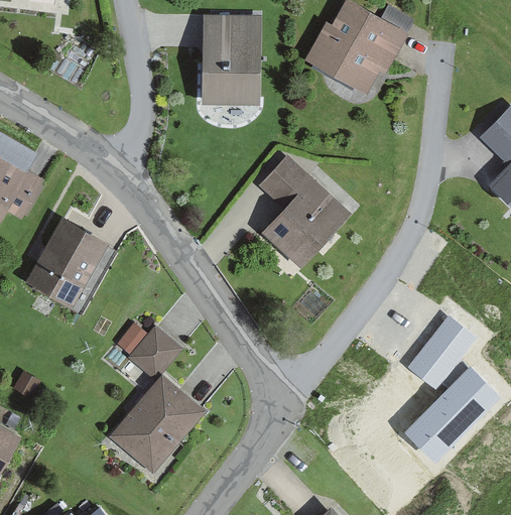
[(409,32),(356,0),(347,0),(309,62),(370,99),(409,32)]
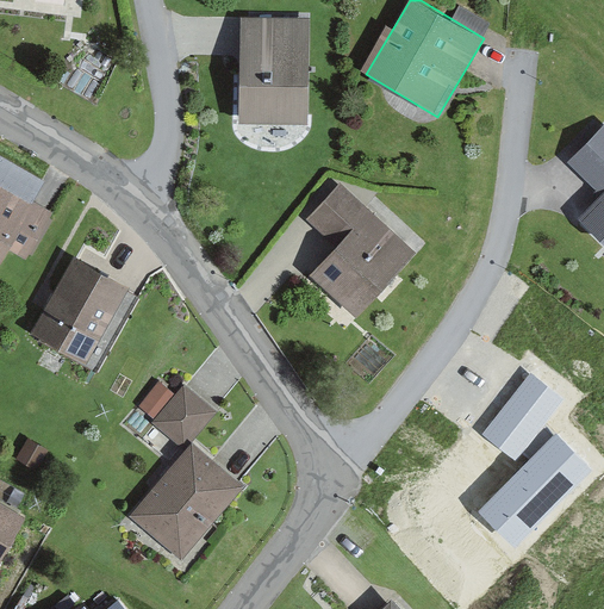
[(311,123),(310,19),(238,20),(240,124),(311,123)]
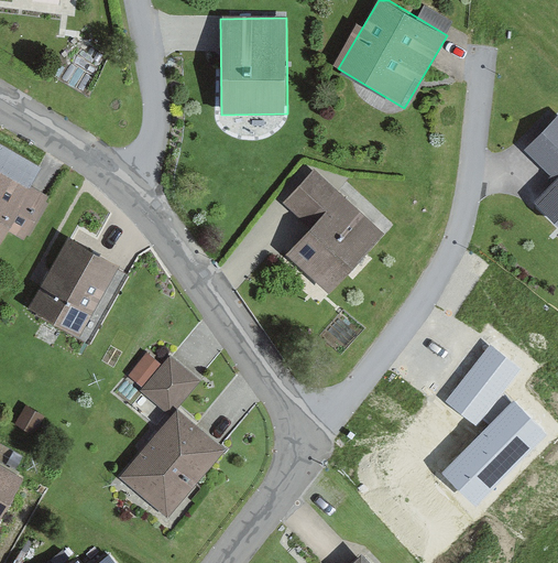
[(557,110),(548,101),(523,125),(549,150),(527,171),(556,201),(557,201),(557,110)]
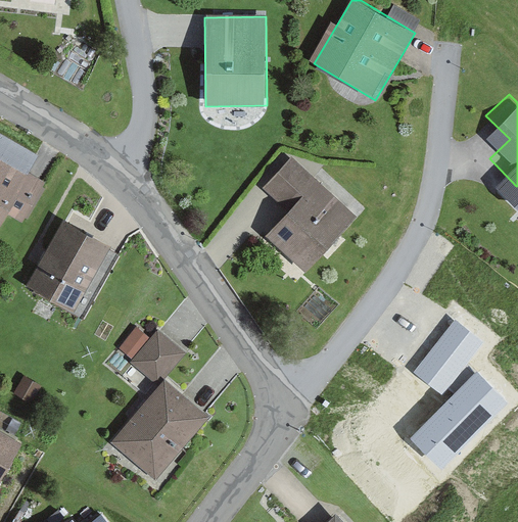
[(239,215),(308,273),(360,211),(291,154),(239,215)]
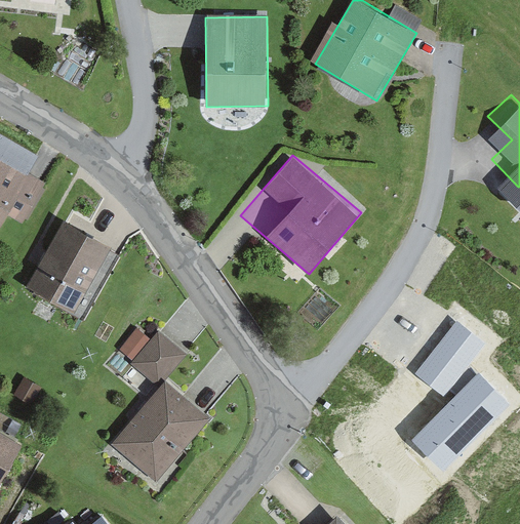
[(0,218),(21,184),(0,171),(0,218)]
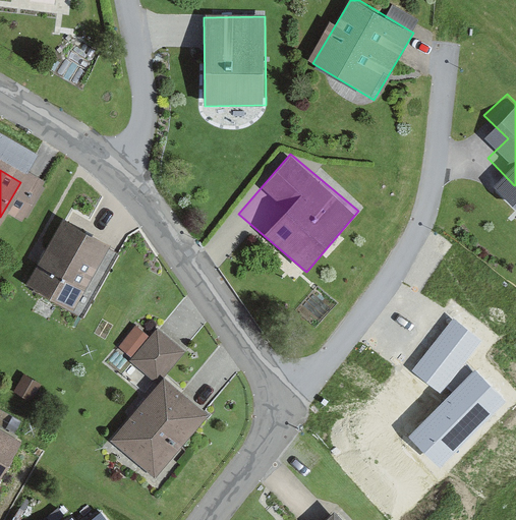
[(75,310),(111,244),(62,218),(26,284),(75,310)]
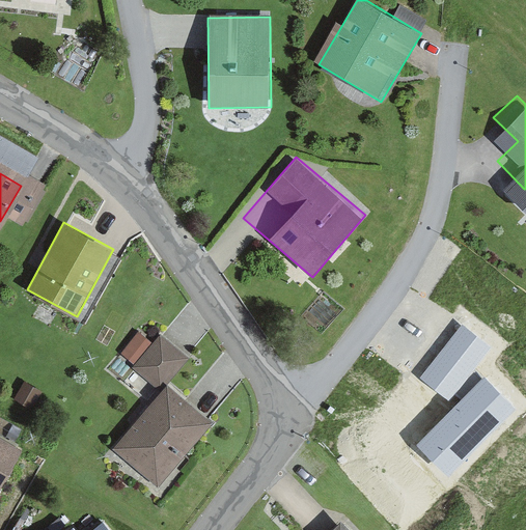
[(157,391),(187,358),(159,333),(129,367),(157,391)]
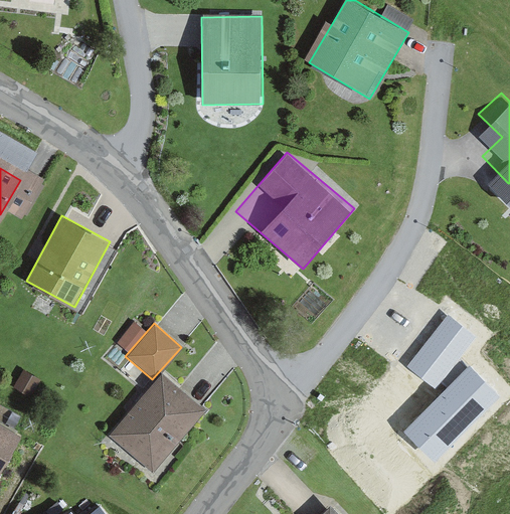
[(154,472),(204,409),(160,374),(110,437),(154,472)]
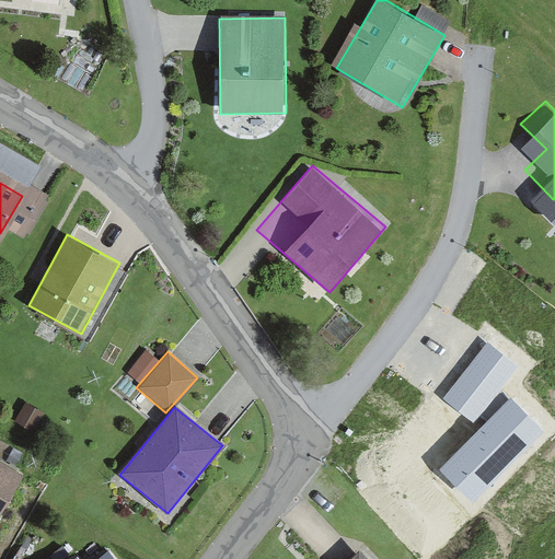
[(0,512),(24,474),(0,458),(0,512)]
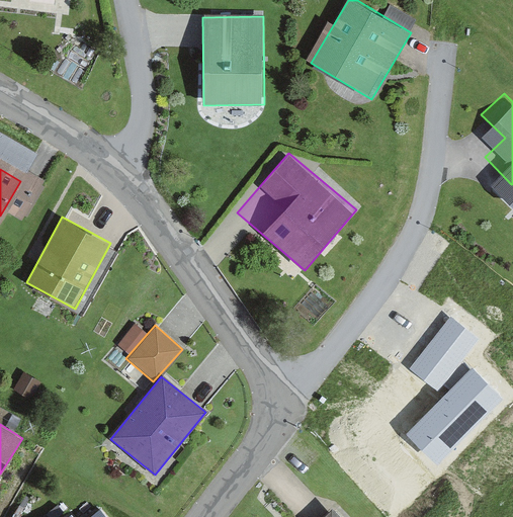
[(347,516),(338,507),(326,516),(347,516)]
